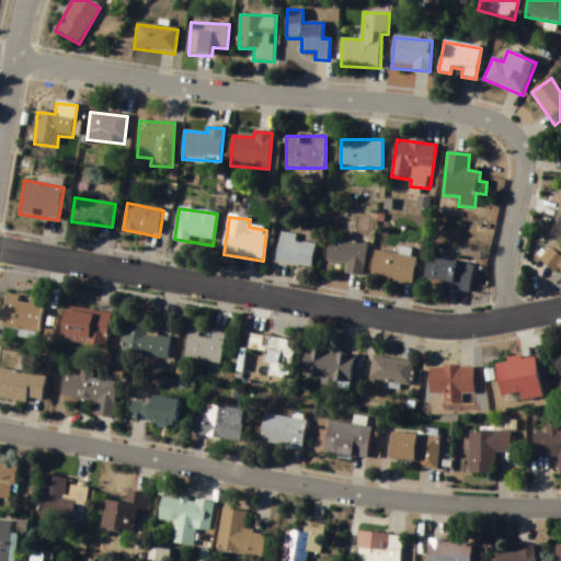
[(317,245),(296,241),(297,237),(282,233),(276,262),(311,268),(317,245)]
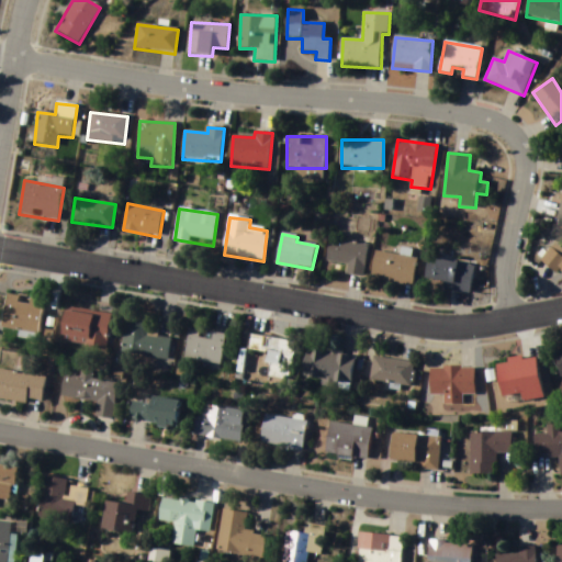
[(347,274),(364,278),(369,245),(330,239),(327,261),(348,265),(347,274)]
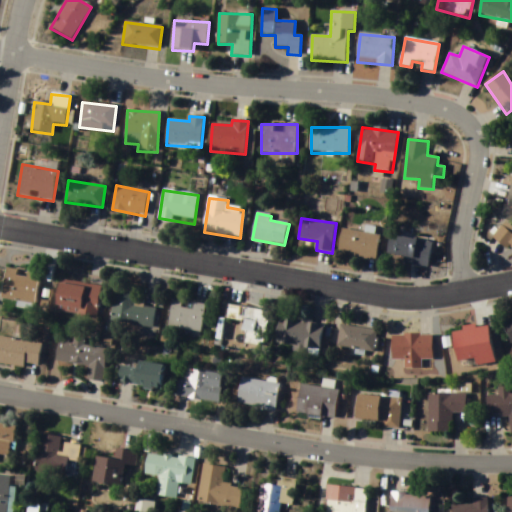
[(511,226),(505,222),(494,239),(511,250),(511,226)]
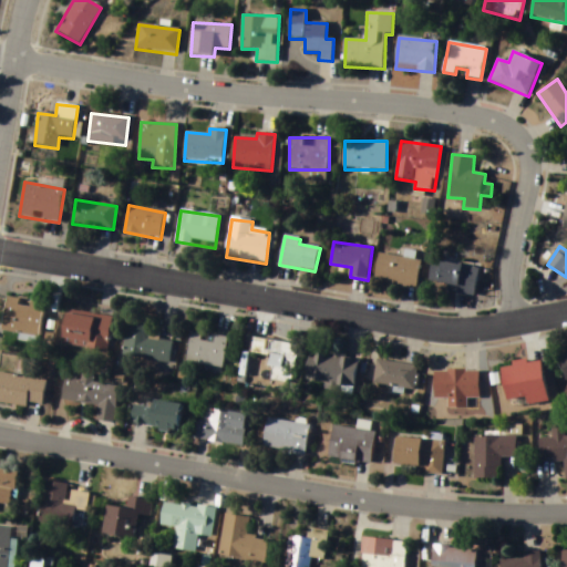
[(380,254),(374,280),(416,289),(423,258),(406,254),(405,258),(380,254)]
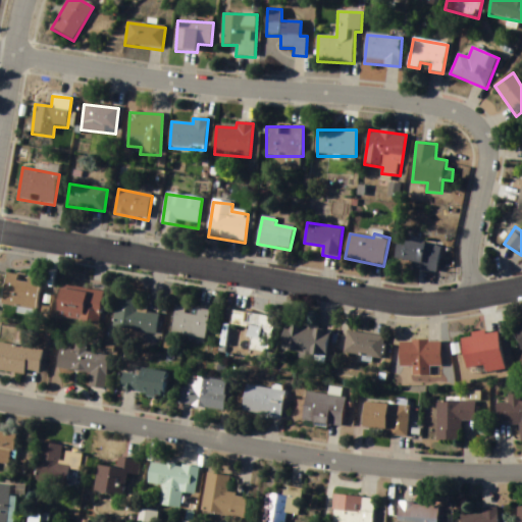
[(437,272),(441,247),(399,241),(396,260),(414,263),(413,268),(437,272)]
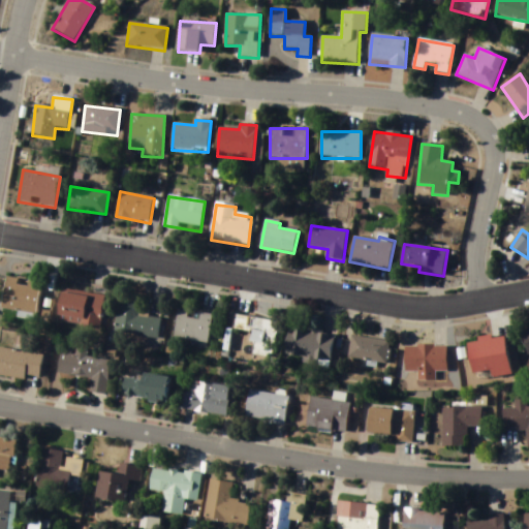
[(41,284),(7,278),(1,311),(35,317),(41,284)]
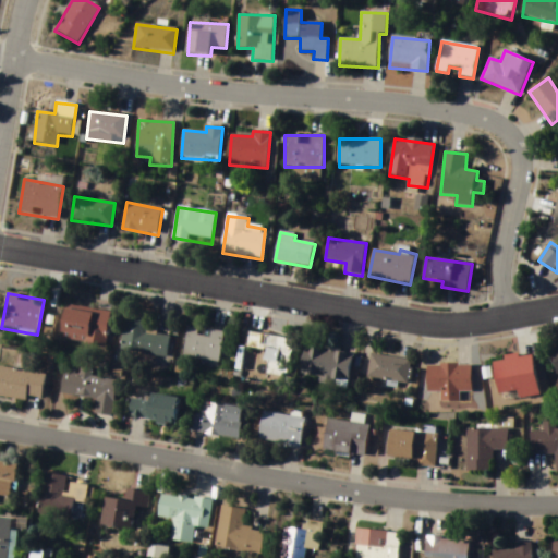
[(110,314),(64,308),(61,341),(106,347),(110,314)]
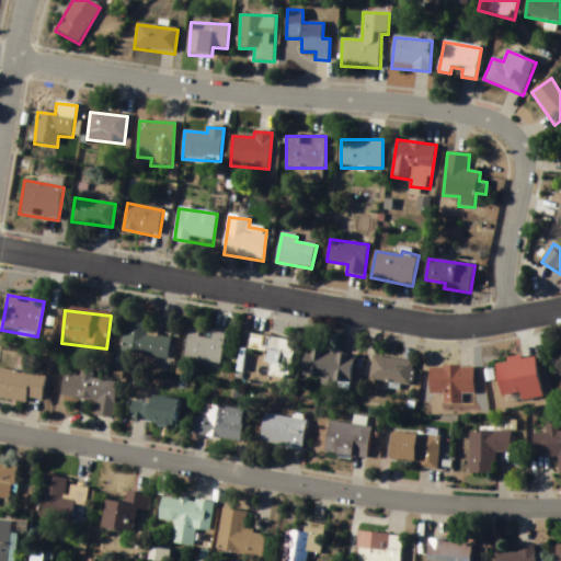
[(168,359),(171,338),(149,334),(151,316),(129,312),(124,353),(168,359)]
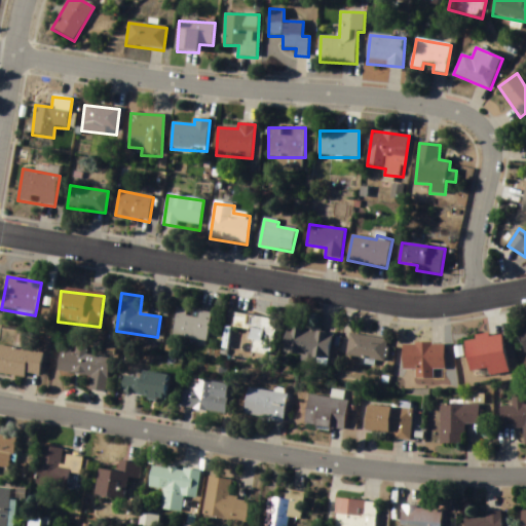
[(212,313),(196,311),(196,314),(188,313),(189,309),(177,307),(173,337),(208,342),(212,313)]
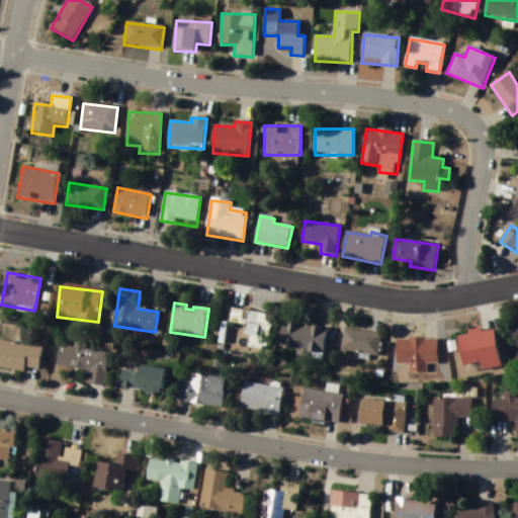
[(273,317),(249,313),(243,347),(267,351),(273,317)]
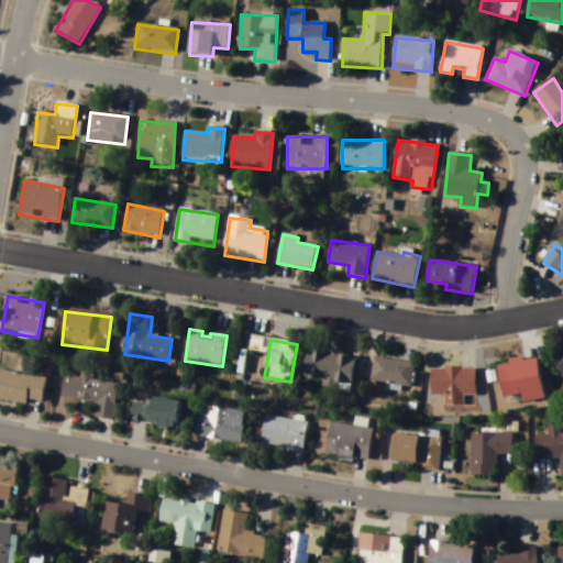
[(352,389),(356,355),(308,350),(304,383),(352,389)]
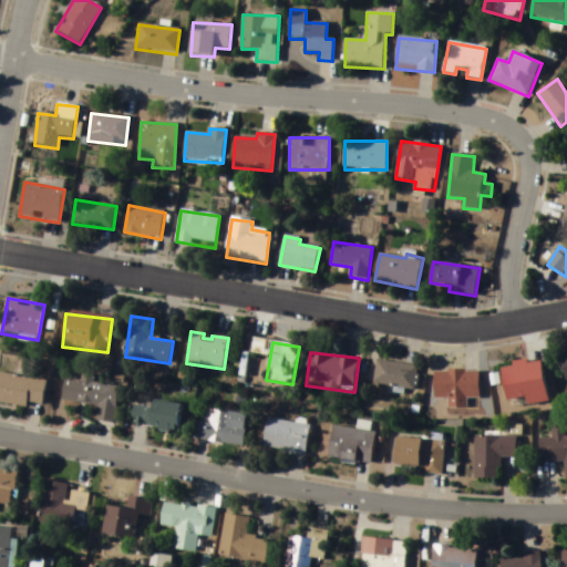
[(502,366),(507,402),(527,399),(527,405),(548,402),(543,360),(502,366)]
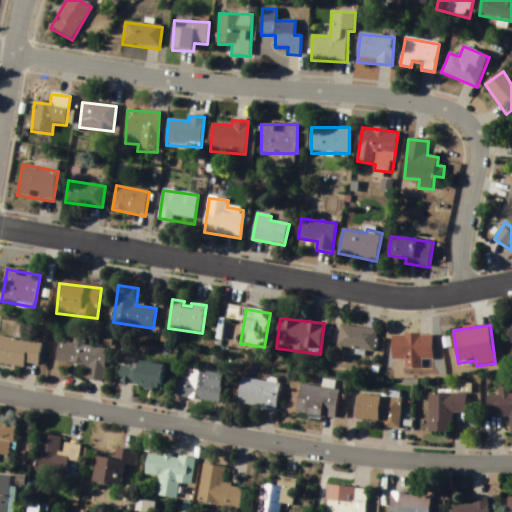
[(338,347),(375,351),(378,330),(340,326),(338,347)]
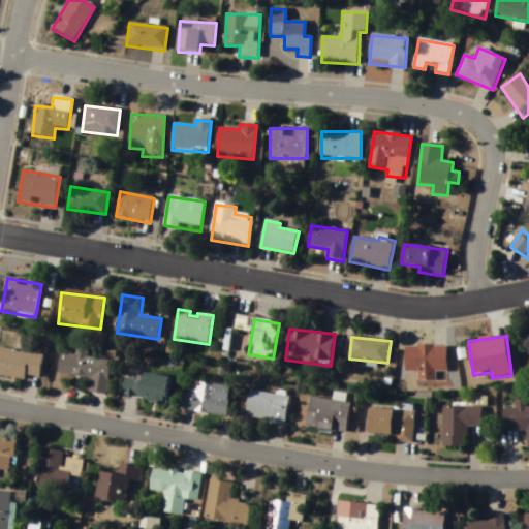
[(448,346),(406,346),(406,373),(448,373),(448,346)]
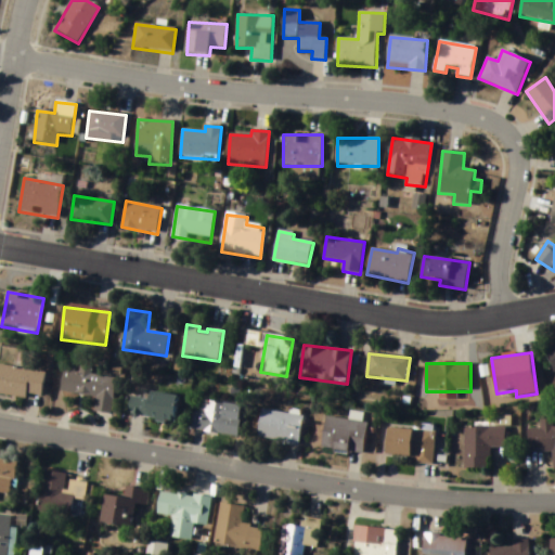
[(0,395),(41,401),(46,373),(0,365),(0,395)]
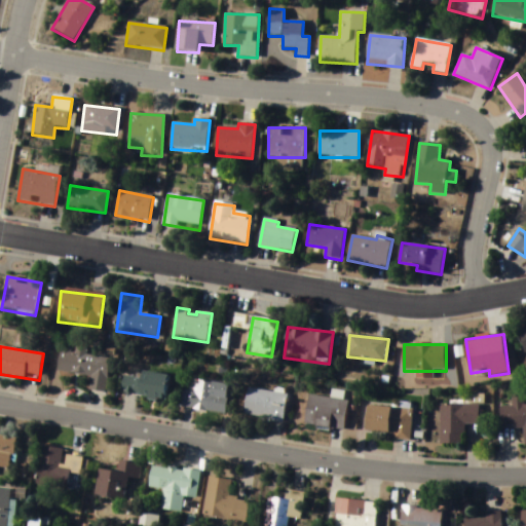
[(86,357),(87,349),(75,347),(75,353),(61,351),(59,372),(90,376),(89,390),(106,392),(111,360),(86,357)]
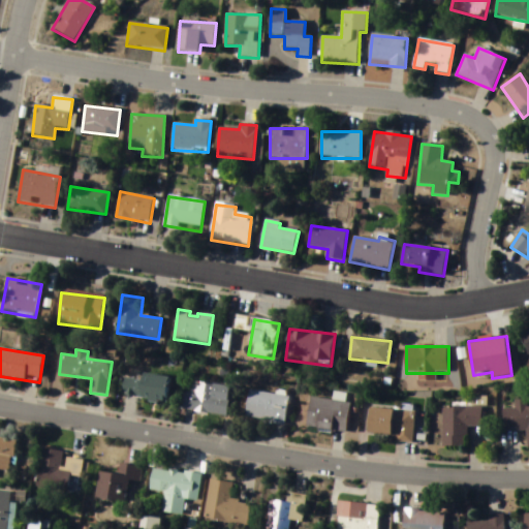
[(123,395),(165,404),(172,381),(129,371),(123,395)]
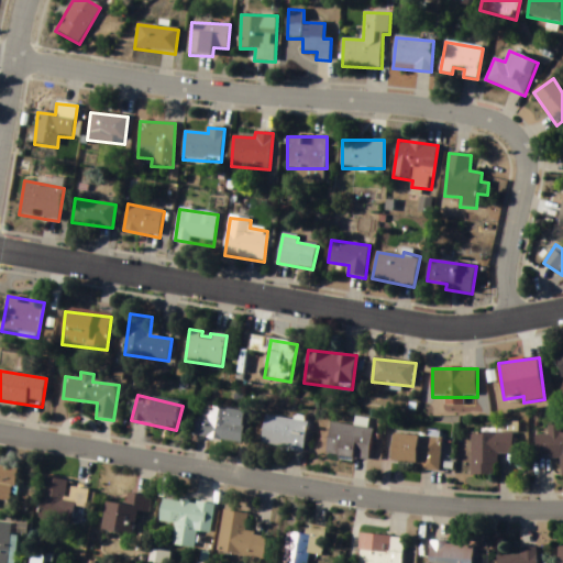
[(242,443),(246,412),(198,406),(194,437),(242,443)]
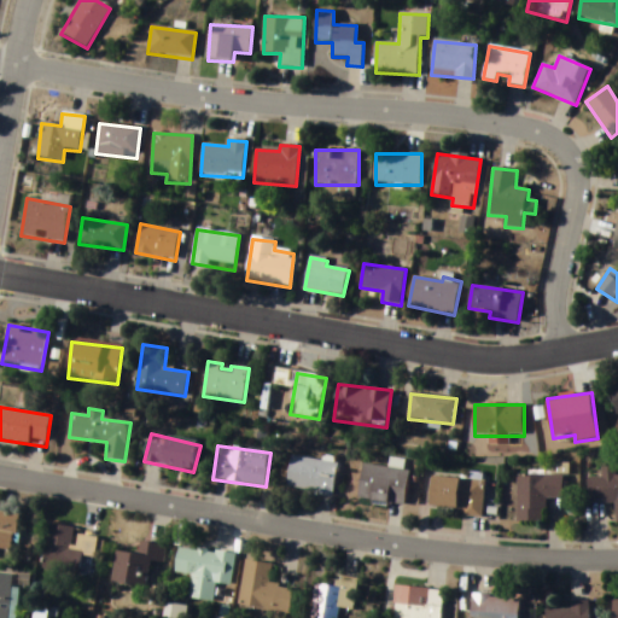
[(333,495),(339,462),(292,455),(287,488),(333,495)]
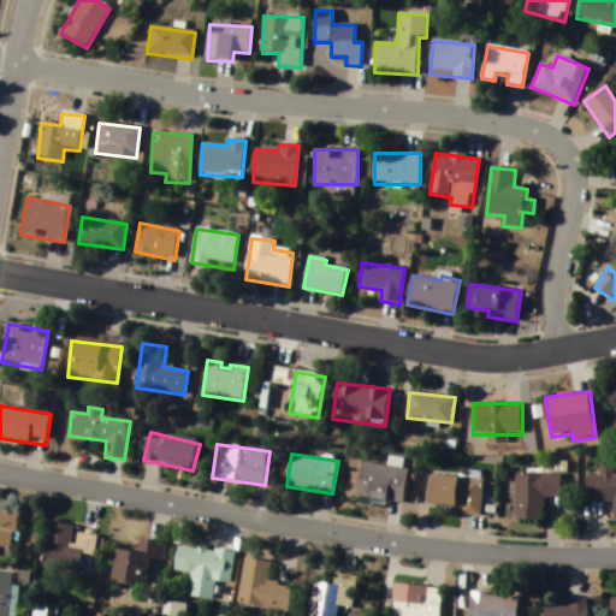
[(357,497),(404,504),(409,469),(363,463),(357,497)]
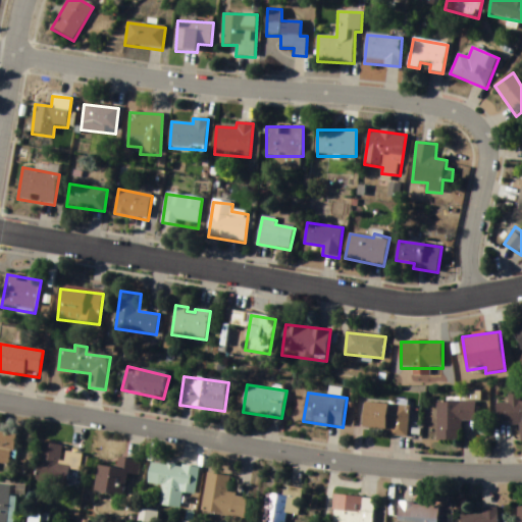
[(521,401),(521,402),(521,396),(509,395),(509,404),(498,404),(498,424),(521,424),(521,441),(521,440),(521,401)]
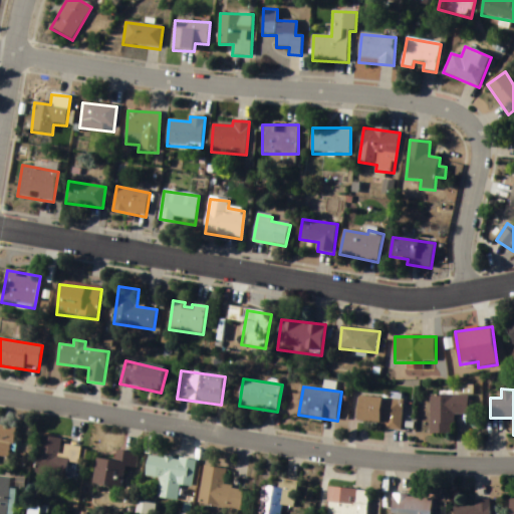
[(432,435),(454,435),(453,415),(469,415),(469,396),(431,396),(432,435)]
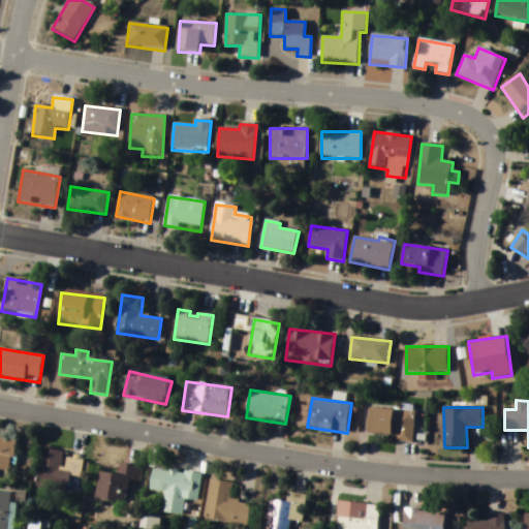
[(414,440),(415,411),(371,409),(369,438),(414,440)]
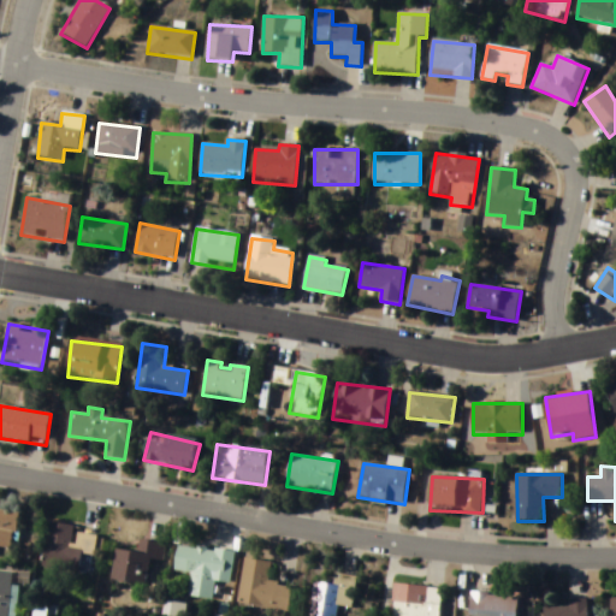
[(0,548),(15,550),(19,513),(0,510),(0,548)]
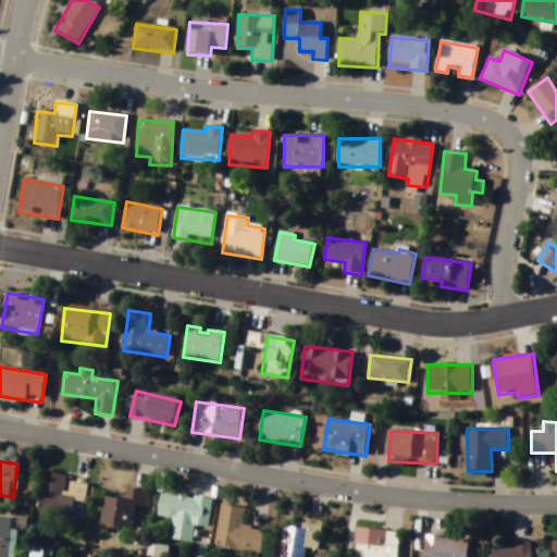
[(44,475),(38,514),(73,518),(75,502),(86,504),(89,482),(44,475)]
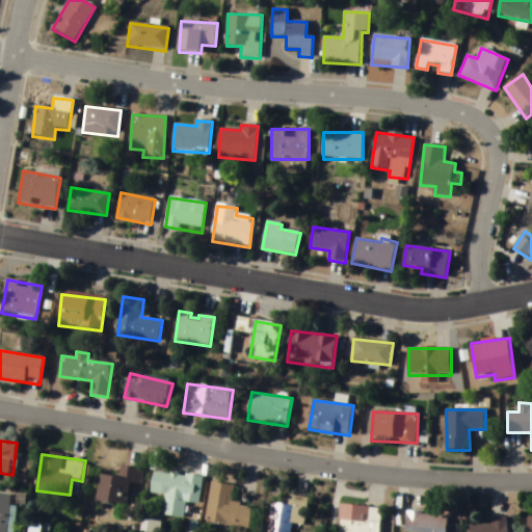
[(101,475),(97,502),(127,507),(130,484),(141,485),(143,470),(123,467),(121,478),(101,475)]
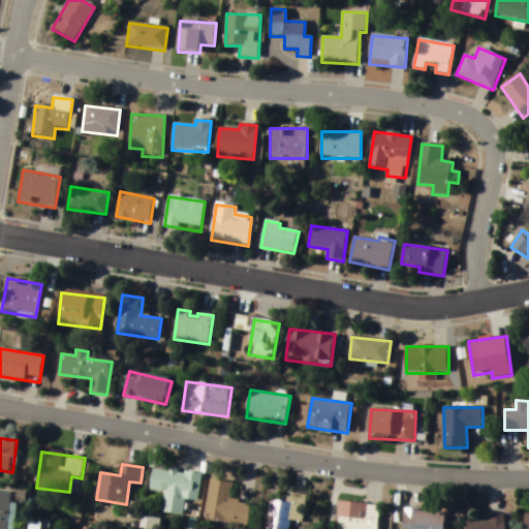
[(161,512),(184,516),(186,500),(199,502),(203,474),(153,468),(151,491),(164,492),(161,512)]
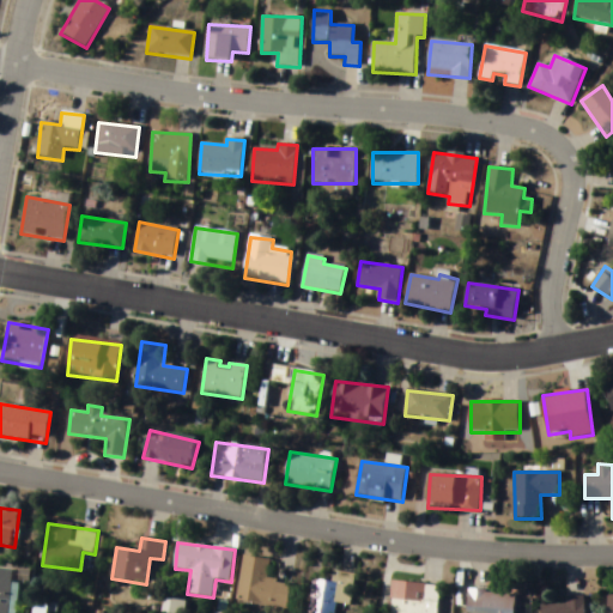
[(271,559),(244,556),(237,602),(287,610),(292,583),(267,580),(271,559)]
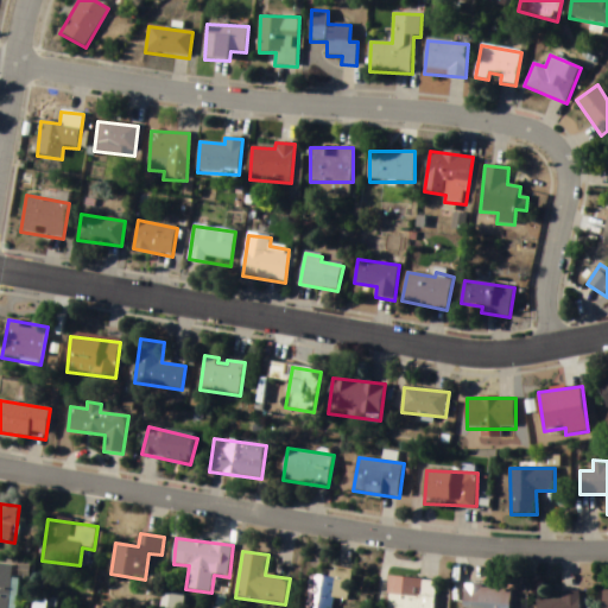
[(0,607),(12,607),(16,567),(0,564),(0,607)]
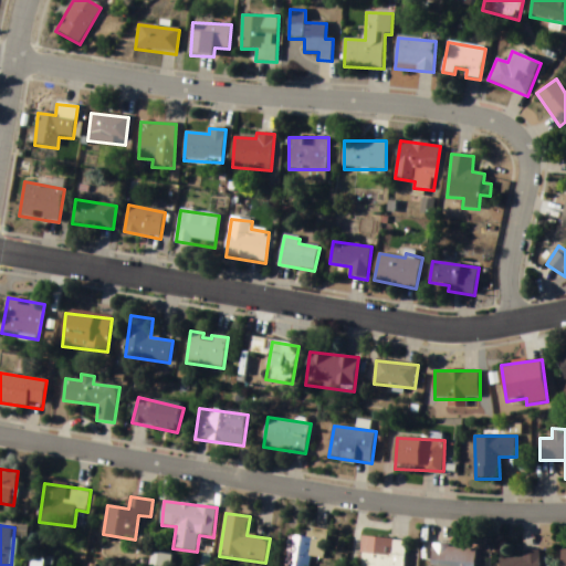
[(291,535),(284,565),(308,565),(311,557),(323,559),(328,531),(310,526),(306,538),(291,535)]
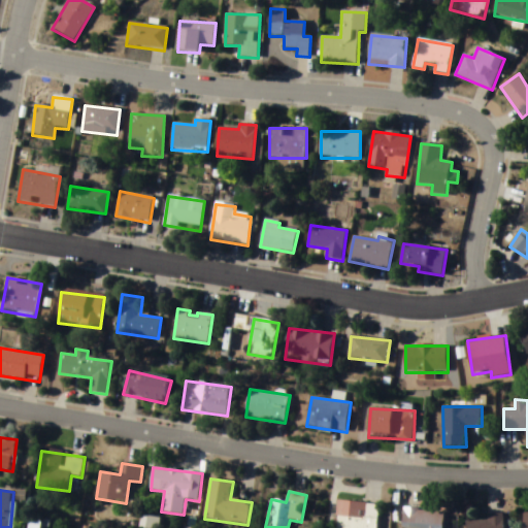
[(376,527),(380,504),(338,501),(335,527),(376,527)]
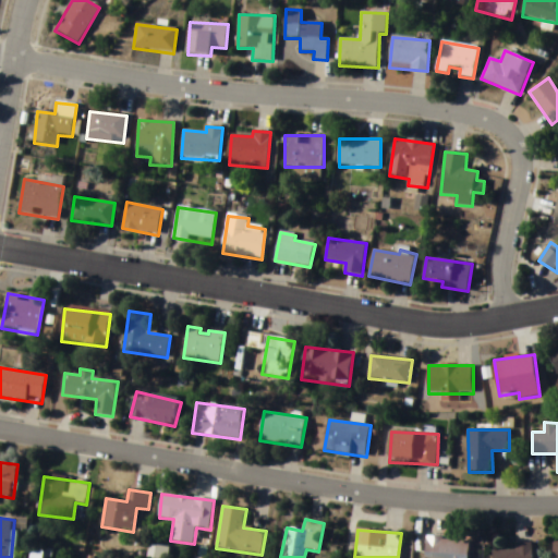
[(425,557),(469,557),(470,541),(427,538),(425,557)]
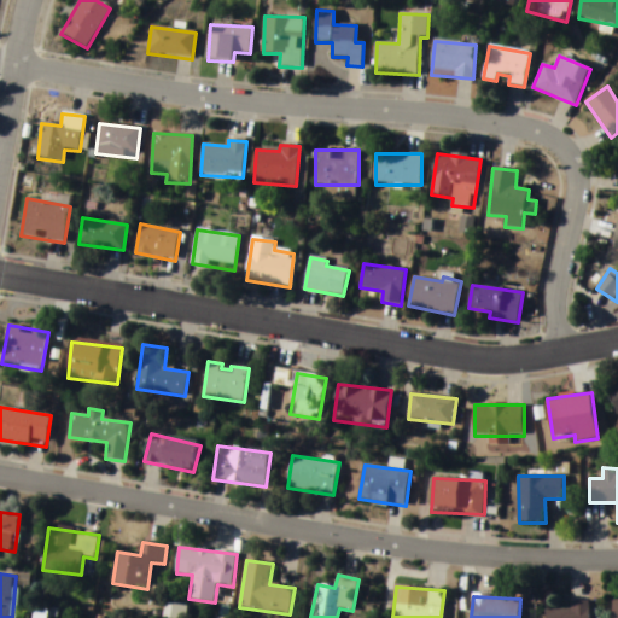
[(571,610),(547,610),(546,617),(589,617),(590,602),(571,602),(571,610)]
